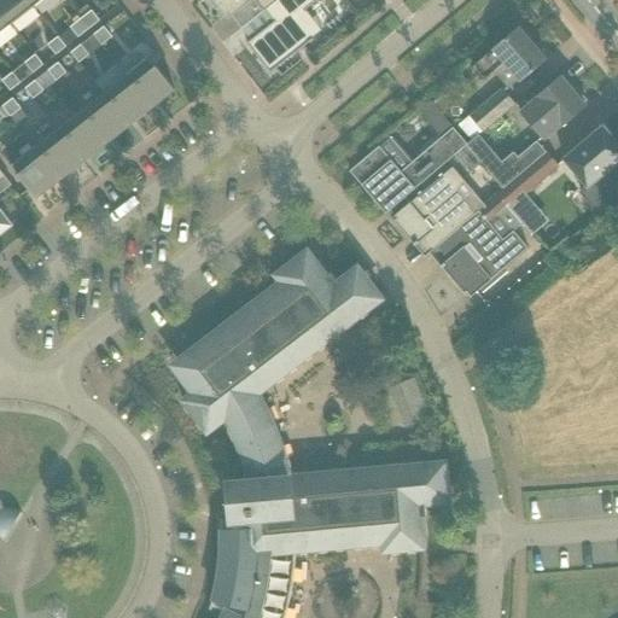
[(0,0),(0,10),(11,24),(34,6),(28,0),(0,0)]
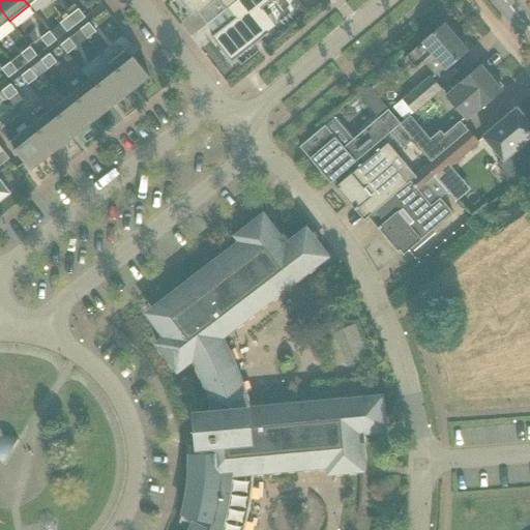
[(179,0),(185,7),(187,5),(196,16),(214,0),(219,0),(227,8),(236,0),(179,0)]
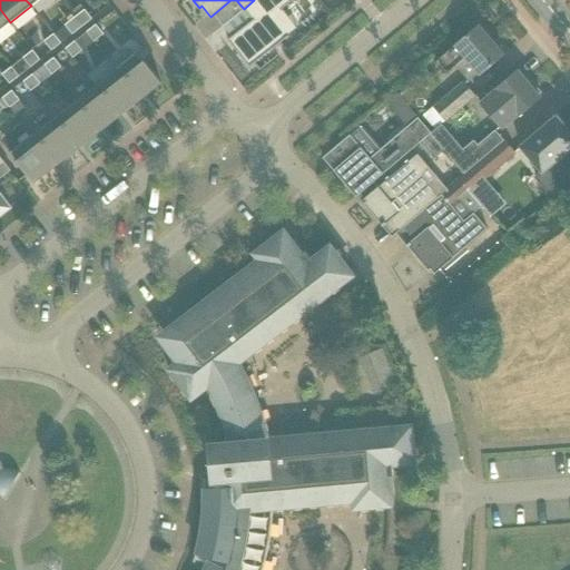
[(253,20),(227,40),(249,67),(284,39),(268,20),(293,0),(254,0),(244,9),(253,20)]
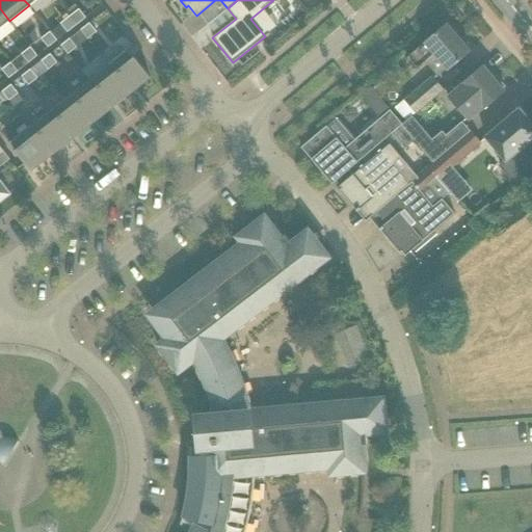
[(0,27),(9,21),(0,8),(0,27)]
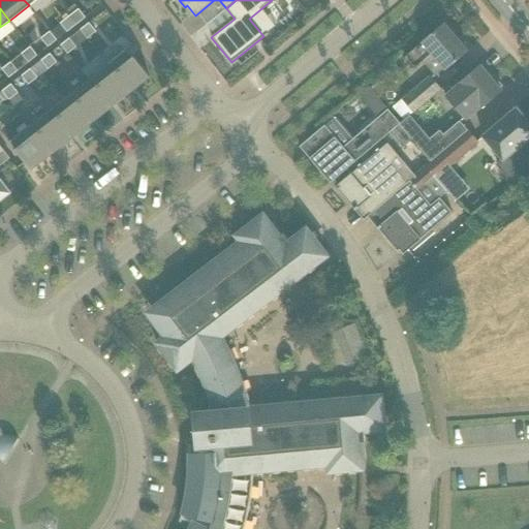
[(85,18),(78,9),(68,16),(75,25),(85,18)]
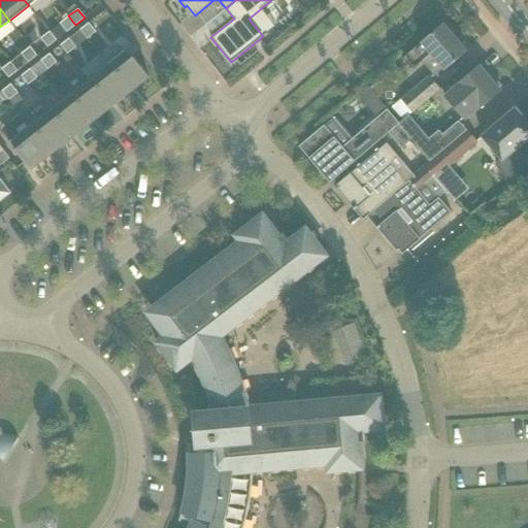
[(75,25),(68,15),(60,23),(66,32),(75,25)]
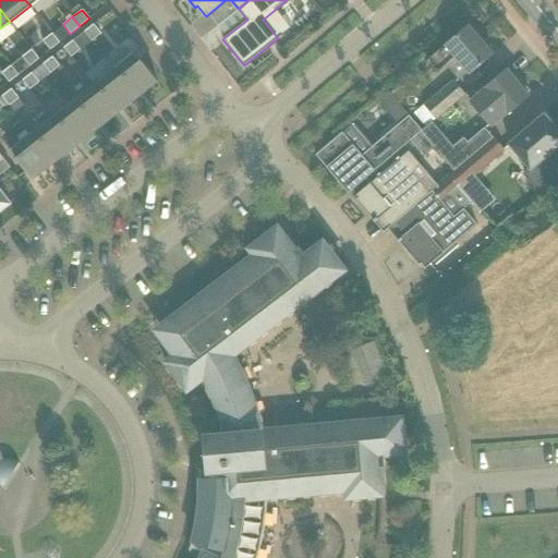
[(100,33),(94,24),(84,32),(92,40),(100,33)]
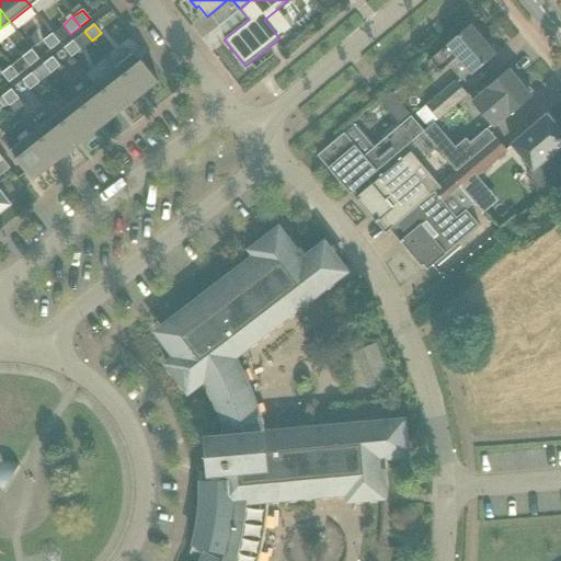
[(430,60),(441,72),(448,66),(460,81),(471,72),(471,73),(495,54),(471,25),(430,60)]
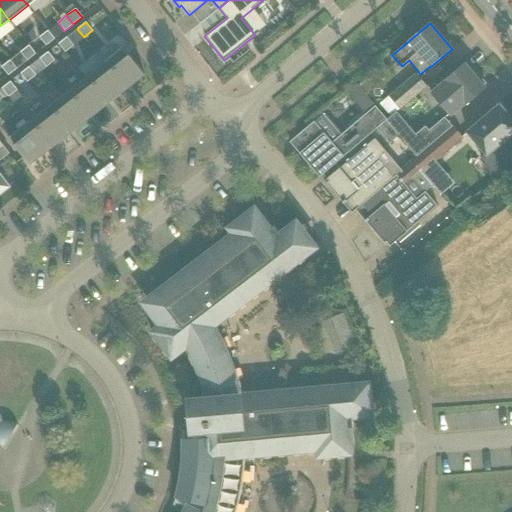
[(54,39),(48,30),(39,37),(46,46),(54,39)]
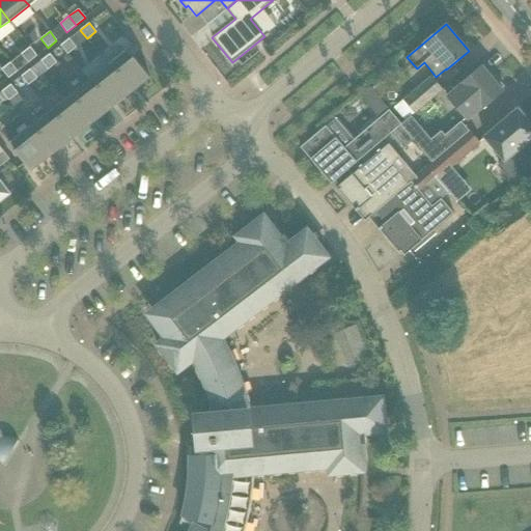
[(76,47),(70,38),(60,45),(67,54),(76,47)]
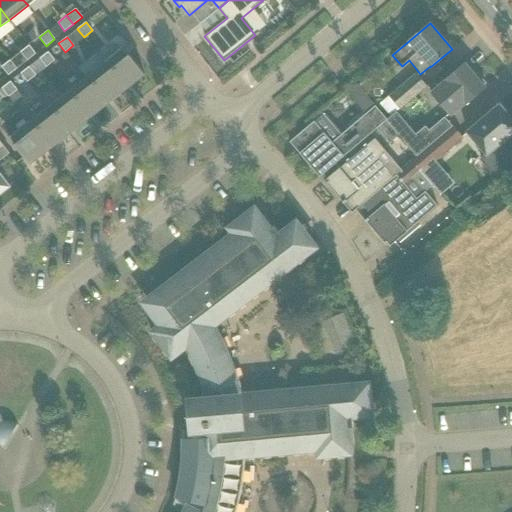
[(27,60),(35,54),(29,45),(20,52),(27,60)]
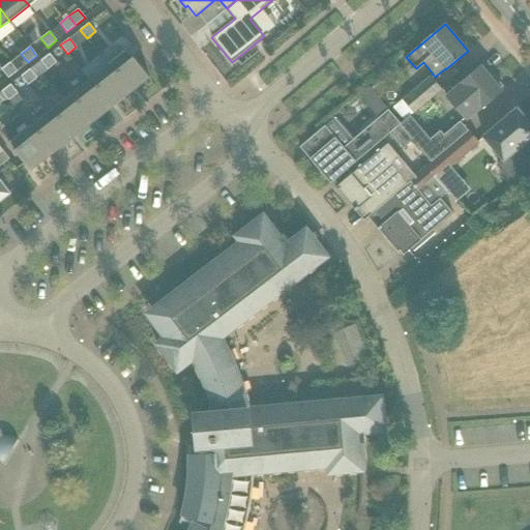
[(149,77),(127,49),(107,64),(128,92),(149,77)]
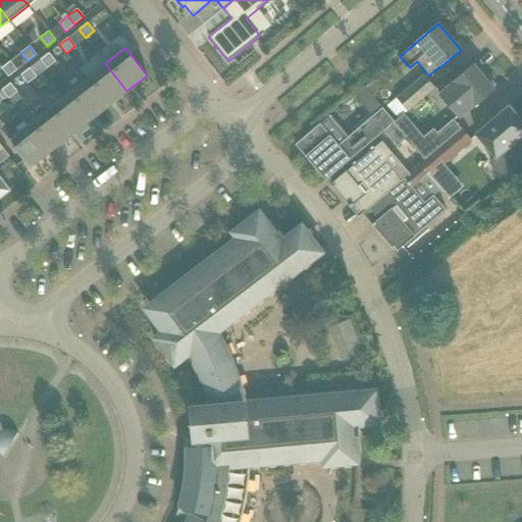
[(56,61),(49,52),(40,59),(47,68),(56,61)]
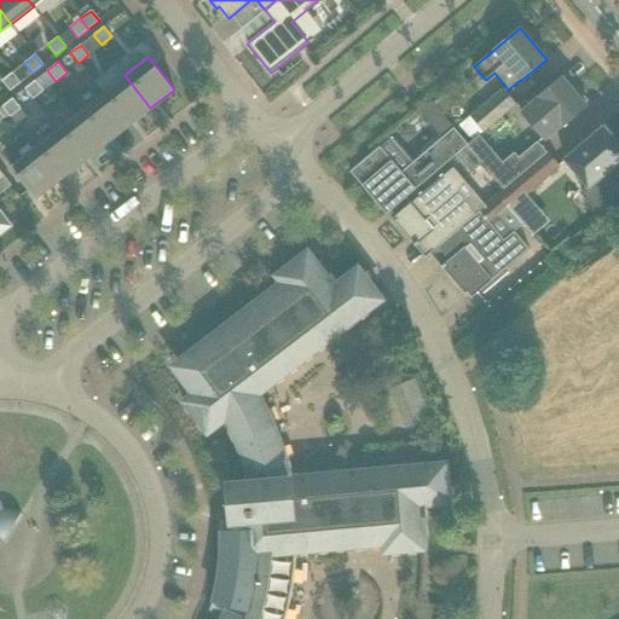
[(21,82),(12,73),(1,81),(10,91),(21,82)]
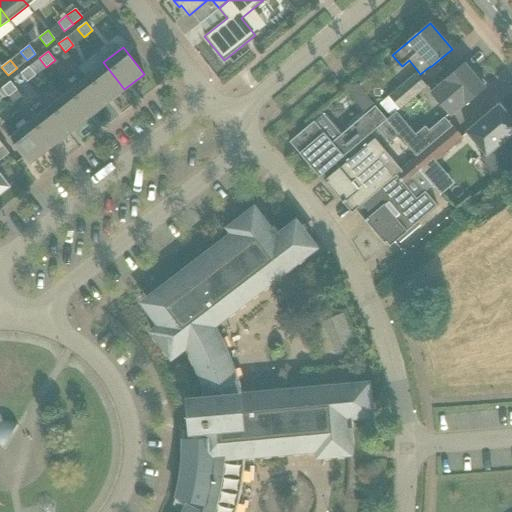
[(124,89),(103,62),(85,77),(106,104),(124,89)]
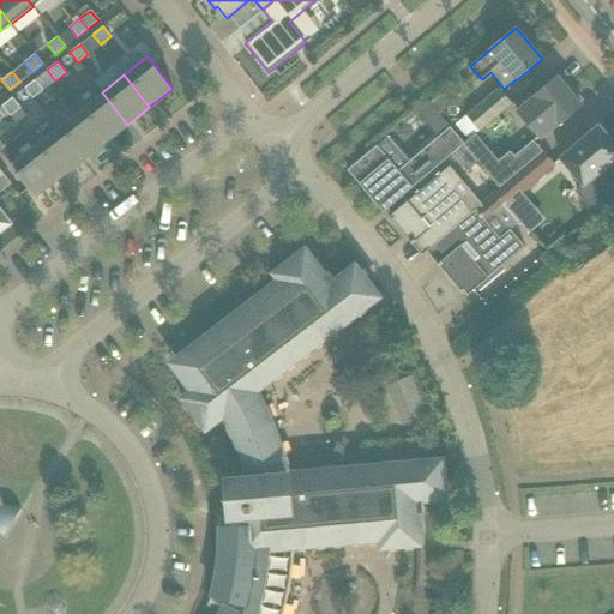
[(533,97),(516,112),(540,139),(557,125),(557,126),(582,104),(579,103),(583,100),(572,88),(569,90),(557,76),(533,97)]
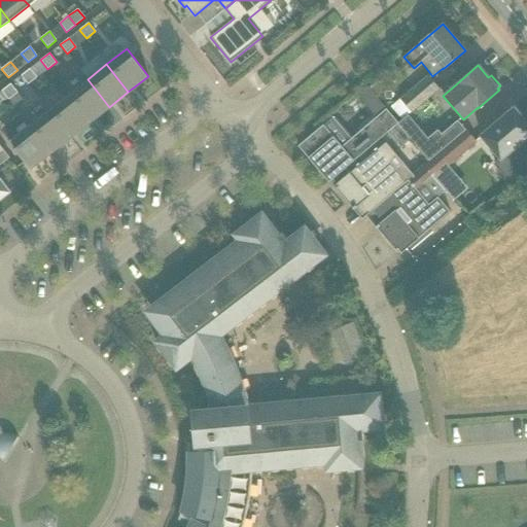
[(37,77),(30,68),(21,75),(28,84),(37,77)]
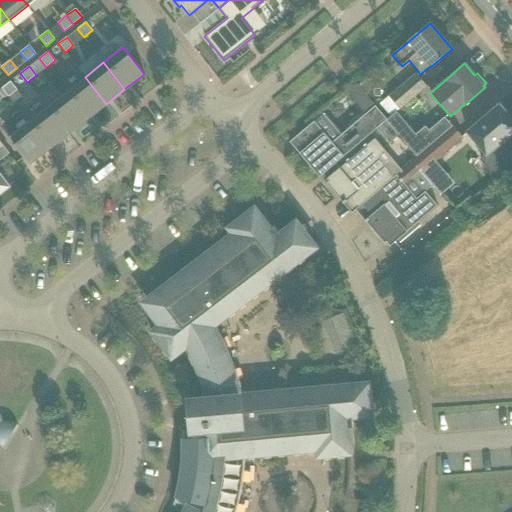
[(390,97),(400,109),(425,87),(415,75),(390,97)]
